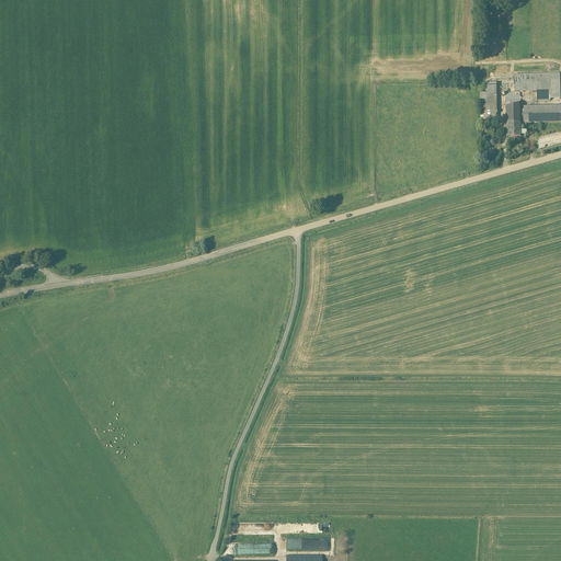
[(560,75),(515,76),(515,93),(537,93),(537,101),(560,101),(560,75)]
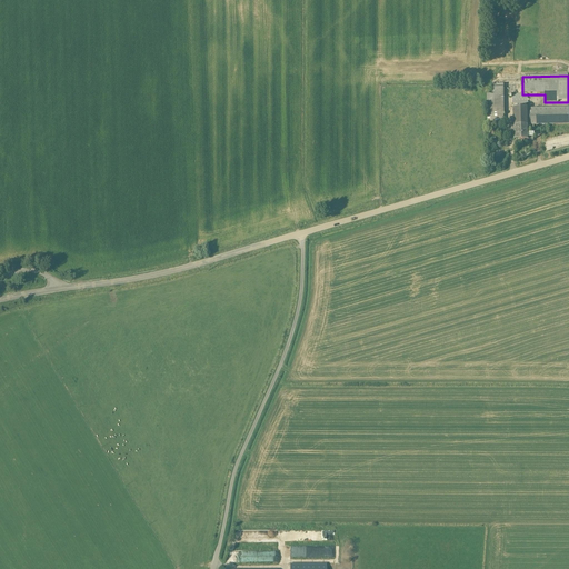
[(517,86),(493,86),(493,95),(488,95),(487,126),(505,127),(505,95),(517,95),(517,86)]
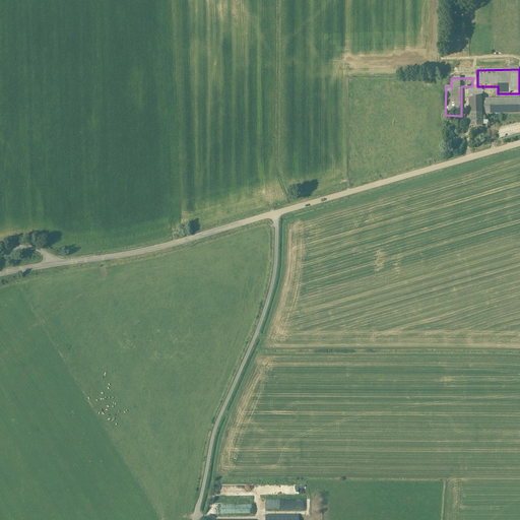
[(483,99),(469,99),(469,107),(466,107),(466,111),(469,111),(469,116),(483,115),(483,100),(483,99)]
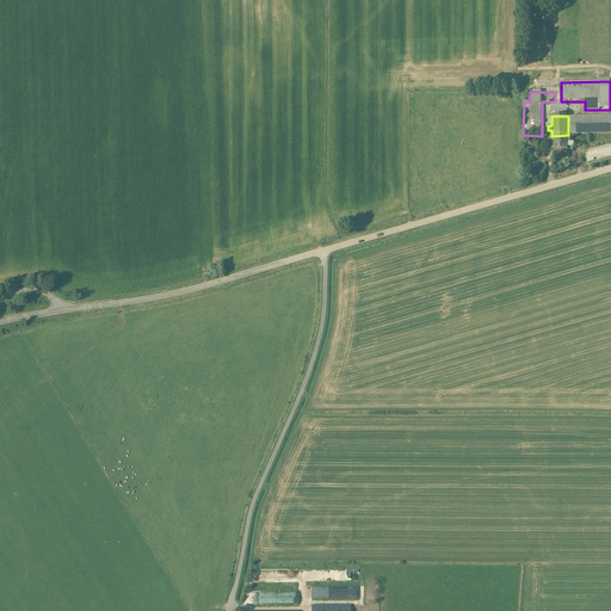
[(610,127),(610,116),(568,117),(568,135),(568,137),(573,137),(573,134),(610,133),(610,127)]
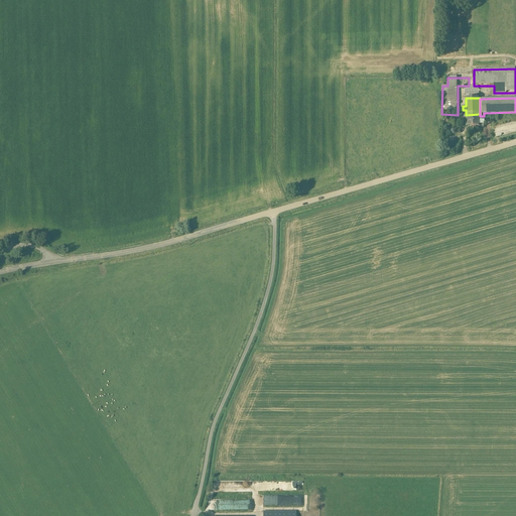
[(480,114),(466,115),(466,127),(480,127),(480,116),(480,114)]
